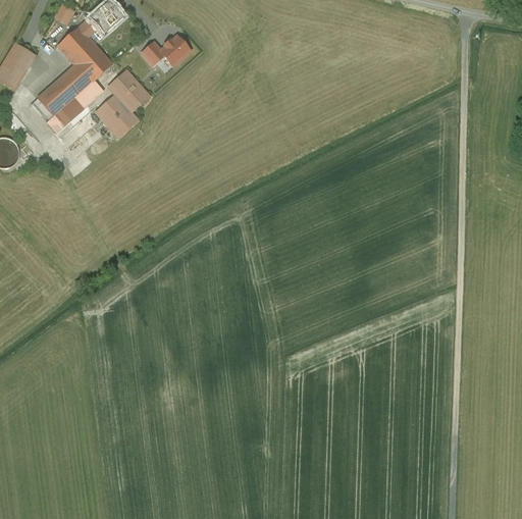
[(79,27),(88,36),(98,28),(103,35),(123,15),(110,0),(108,0),(79,27)]
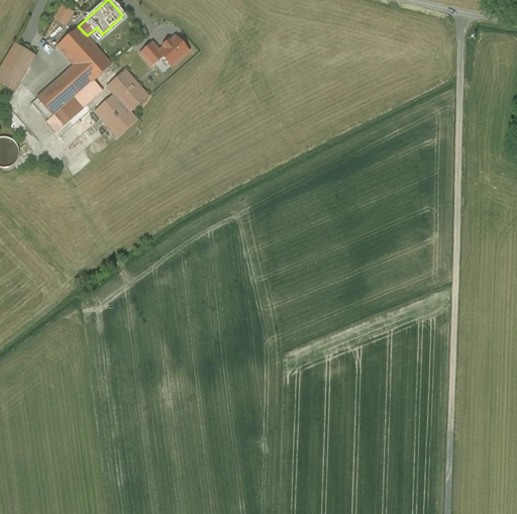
[(62,4),(55,16),(65,23),(73,11),(62,4)]
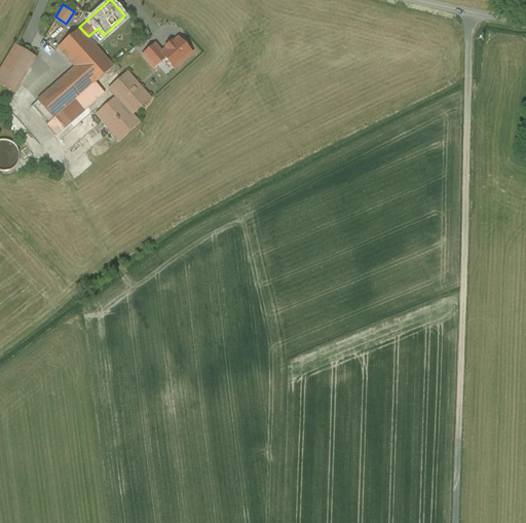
[(88,36),(79,27),(58,46),(74,66),(30,106),(57,135),(105,90),(95,81),(113,64),(88,36)]
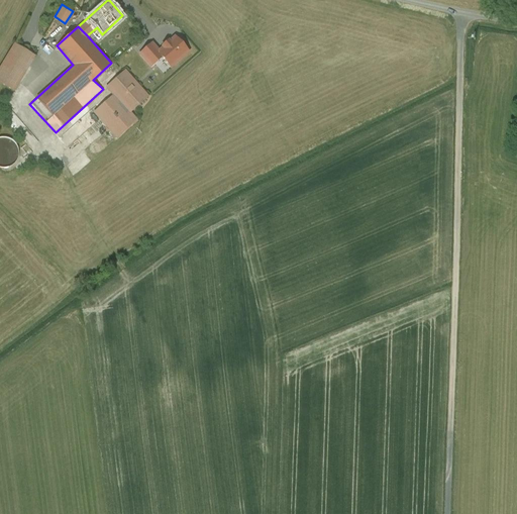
[(175,35),(170,40),(169,39),(163,44),(164,46),(158,50),(171,66),(187,50),(188,50),(175,35)]
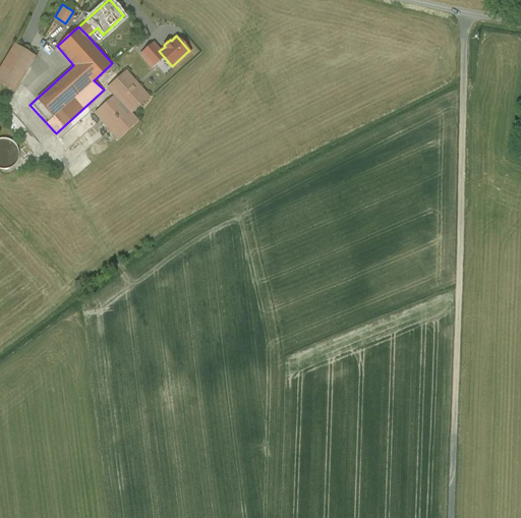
[(36,55),(14,43),(0,66),(0,80),(14,91),(36,55)]
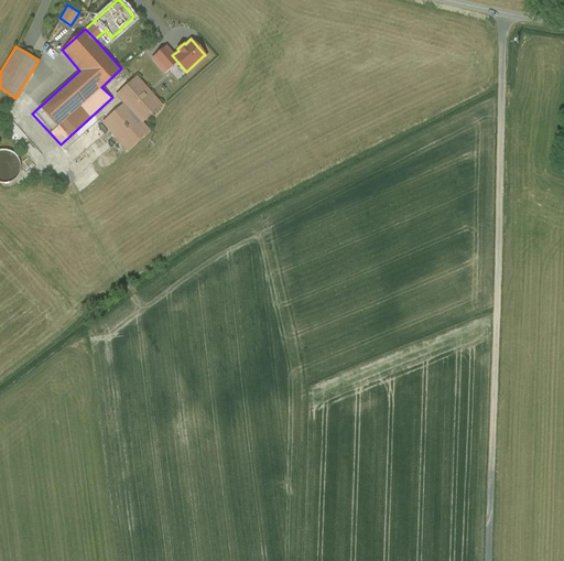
[(161,104),(137,76),(116,94),(125,101),(102,120),(127,149),(149,129),(141,121),(161,104)]
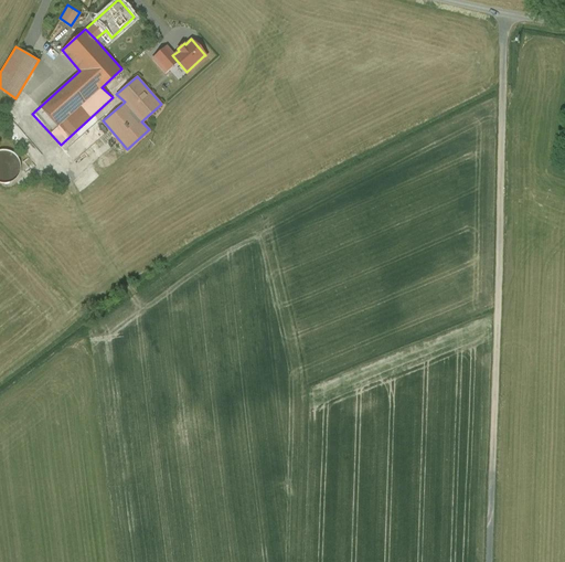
[(6,148),(2,148),(0,148),(0,181),(3,182),(8,181),(11,180),(16,178),(18,175),(20,171),(21,167),(20,162),(19,158),(17,155),(14,151),(10,149),(6,148)]
